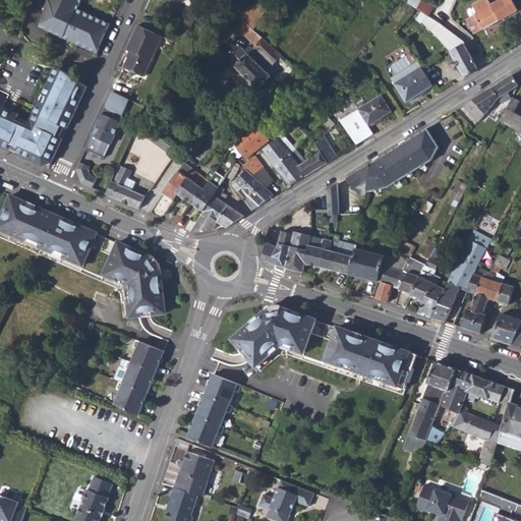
[(50,0),(41,25),(98,52),(101,43),(111,22),(80,8),(83,0),(50,0)]
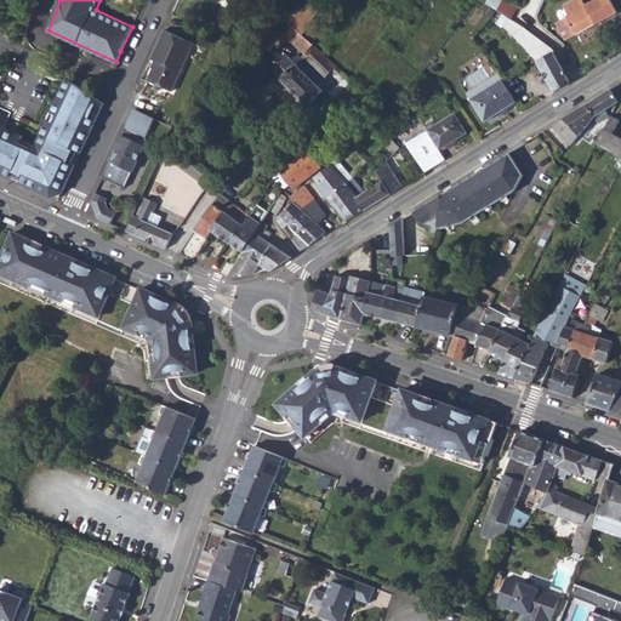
[(485,0),(484,4),(497,12),(512,21),(517,10),(501,0),(485,0)]
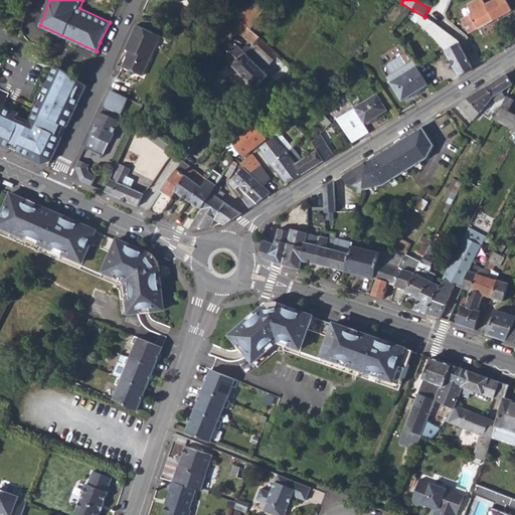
[(465,17),(461,19),(469,34),(511,11),(504,0),(494,0),(485,5),(482,0),(477,0),(467,6),(469,9),(471,13),(465,17)]
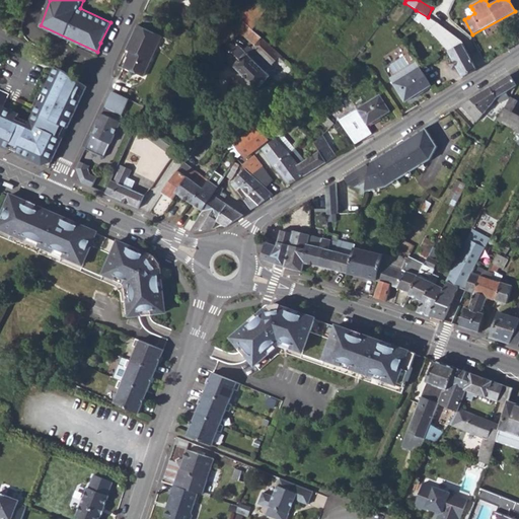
[(242,19),(243,20),(253,29),(260,20),(268,8),(253,2),(242,19)]
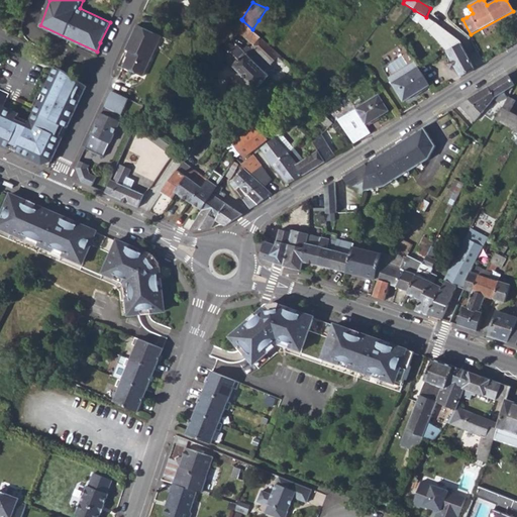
[(463,12),(467,17),(473,13),(471,9),(463,12)]
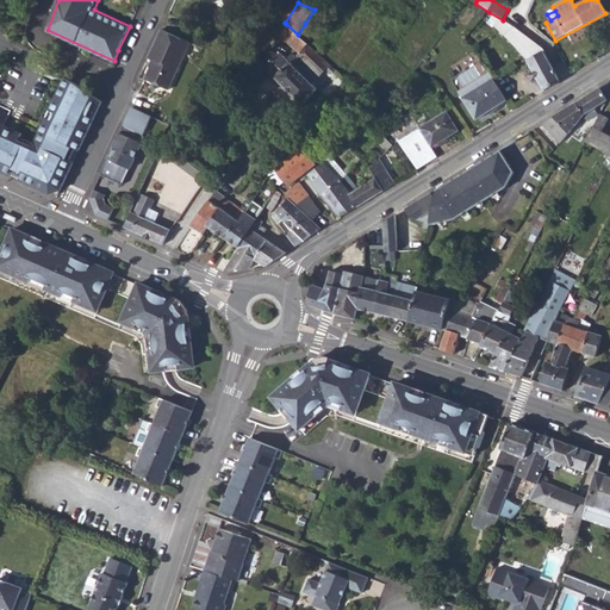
[(503,30),(504,32),(506,33),(505,36),(527,60),(543,91),(560,81),(554,70),(548,60),(545,53),(540,47),(515,27),(509,22),(508,23),(503,30)]
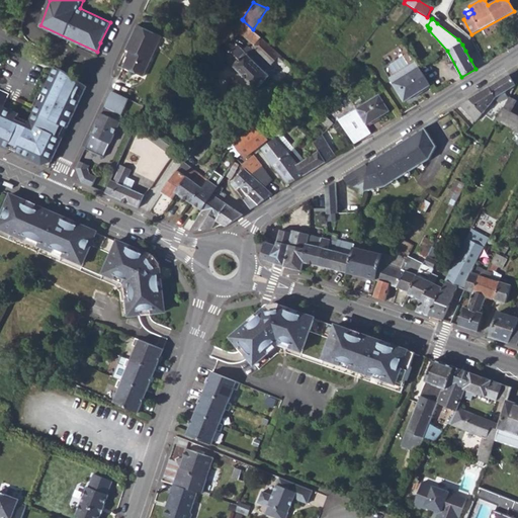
[(236,31),(242,37),(244,35),(247,39),(255,31),(253,29),(243,20),(236,31)]
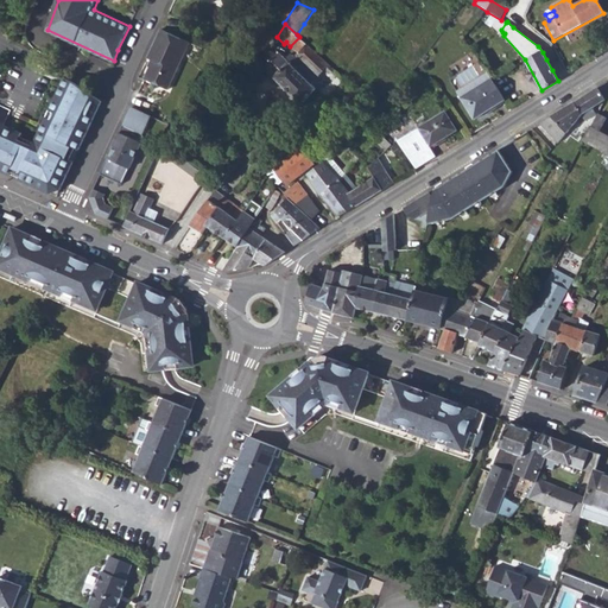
[(147,59),(153,62),(145,81),(152,83),(154,90),(160,87),(168,90),(190,43),(162,29),(147,59)]
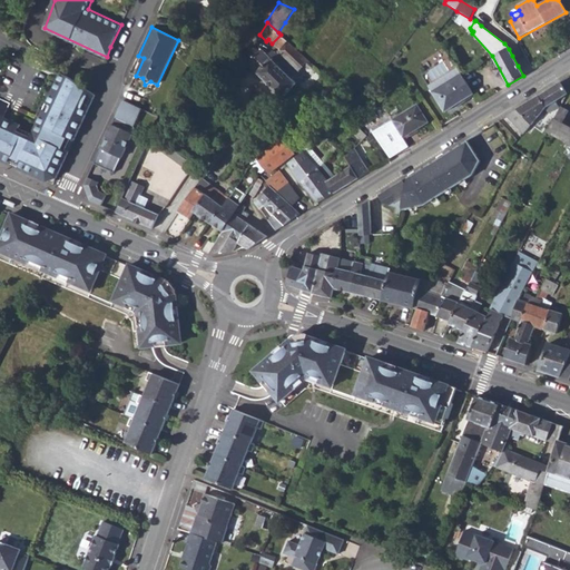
[(272,43),(279,50),(287,41),(282,36),(281,35),(272,43)]
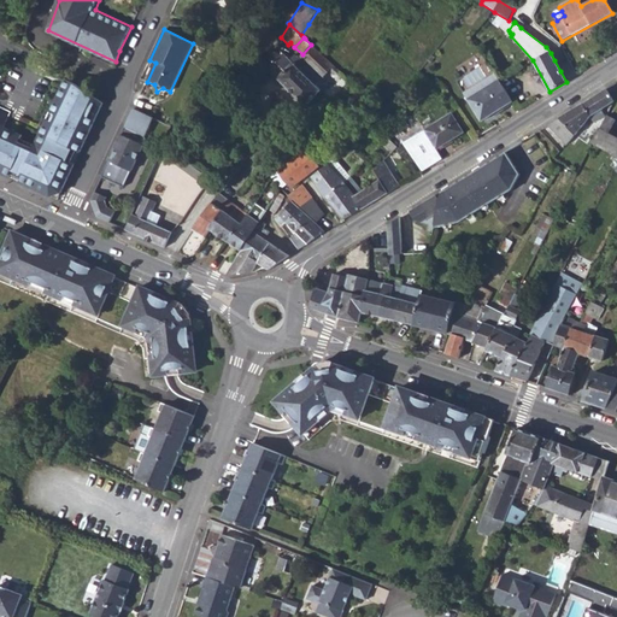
[(268,68),(306,105),(321,89),(317,86),(300,69),(306,64),(322,78),(330,71),(334,65),(327,59),(311,45),(303,54),(293,63),(283,53),(268,68)]
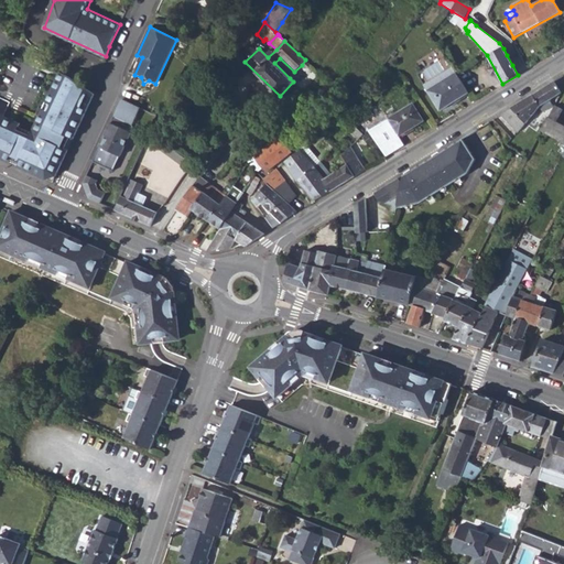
[(290,78),(294,72),(280,58),(274,63),(290,78)]
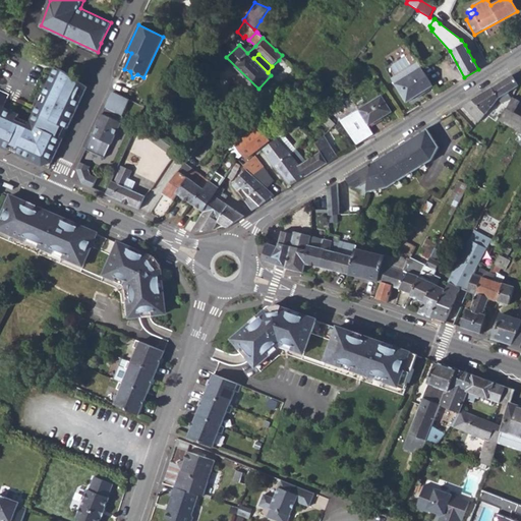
[(279,60),(284,64),(287,60),(282,55),(279,60)]
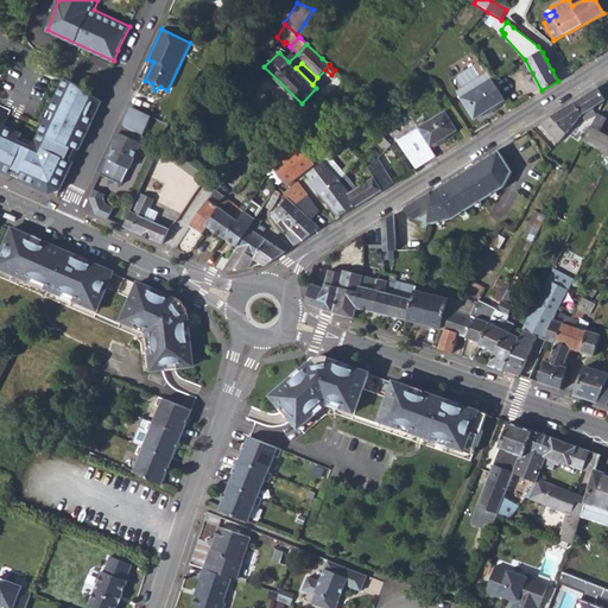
[(20,131),(14,128),(0,157),(0,169),(10,175),(12,169),(21,173),(19,178),(39,188),(49,184),(59,189),(73,162),(68,159),(73,147),(78,150),(101,102),(63,76),(31,144),(17,138),(20,131)]
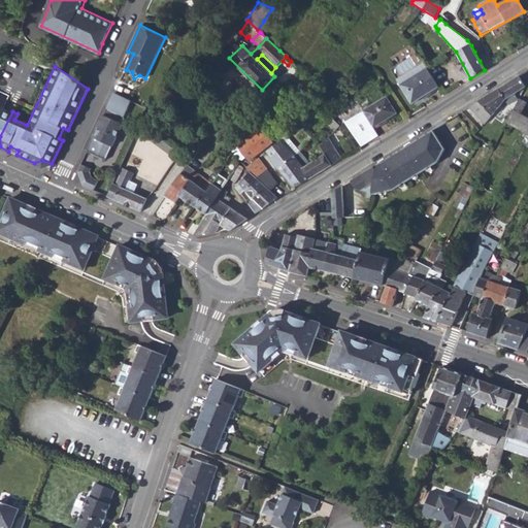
[(427,69),(400,87),(411,104),(438,88),(427,69)]
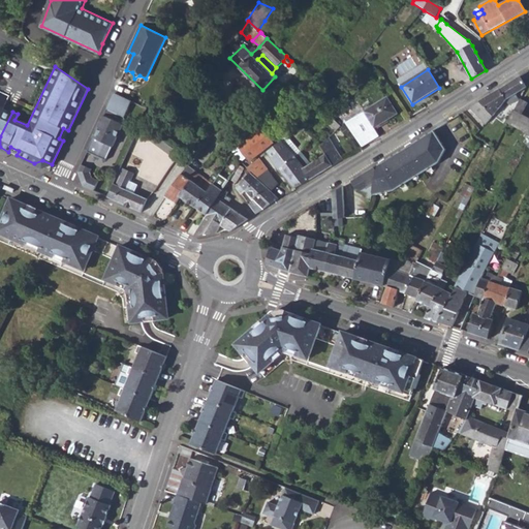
[(486,124),(505,101),(507,99),(516,94),(526,87),(520,75),(493,92),(470,107),(486,124)]
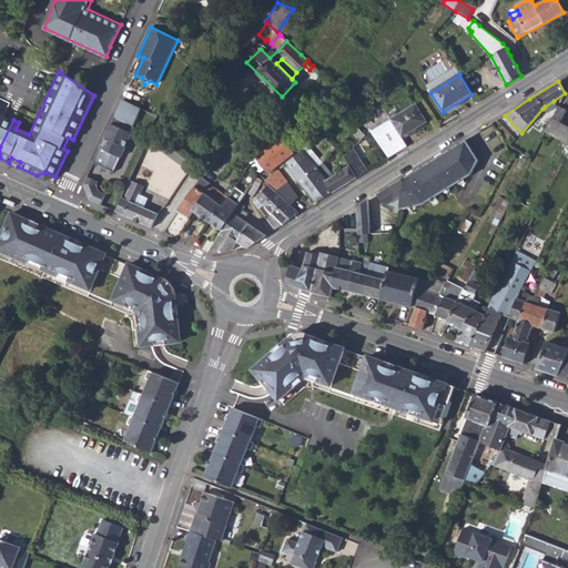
[(22,98),(18,105),(23,109),(28,100),(22,98)]
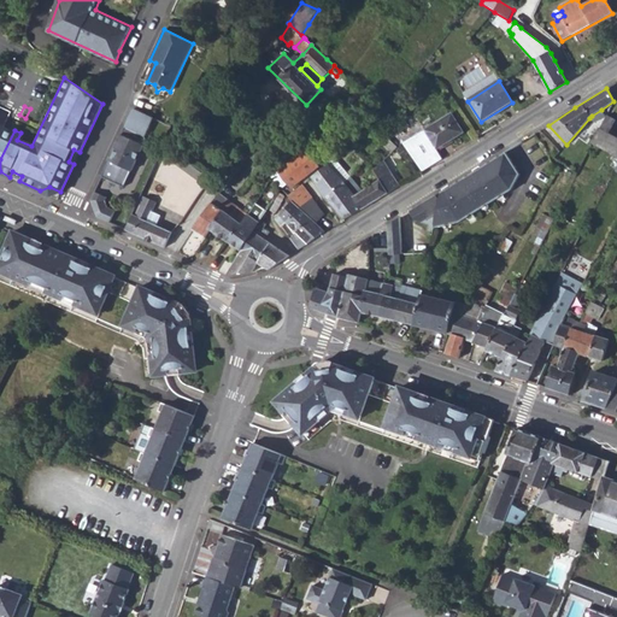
[(111,158),(101,177),(124,188),(147,140),(146,136),(154,118),(134,110),(113,152),(115,153),(112,158),(111,158)]
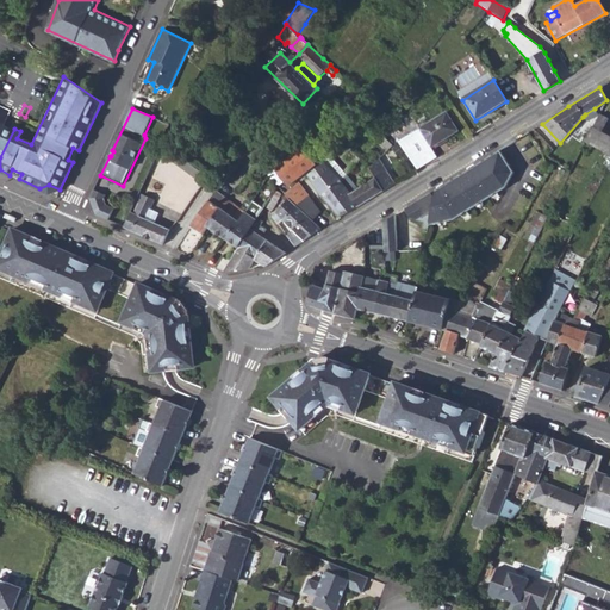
[(587,120),(598,116),(595,109),(585,114),(587,120)]
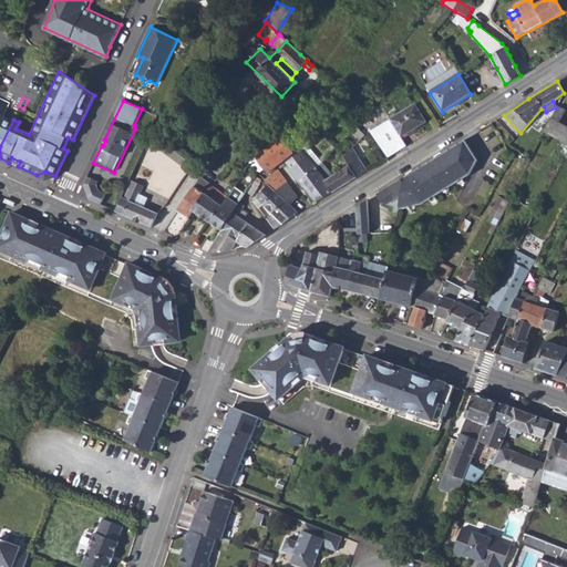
[(391,120),(402,137),(426,122),(415,104),(391,120)]
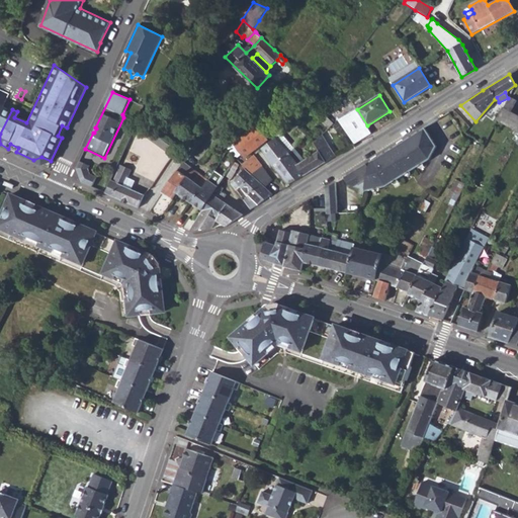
[(517,131),(517,114),(512,111),(517,100),(510,96),(498,120),(517,131)]
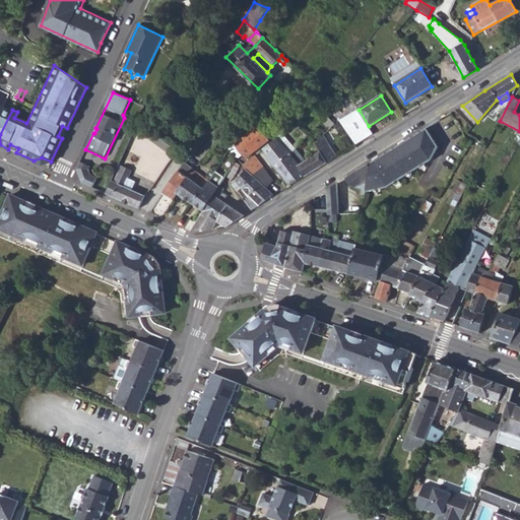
[(1,104),(0,104),(0,134),(12,110),(1,104)]
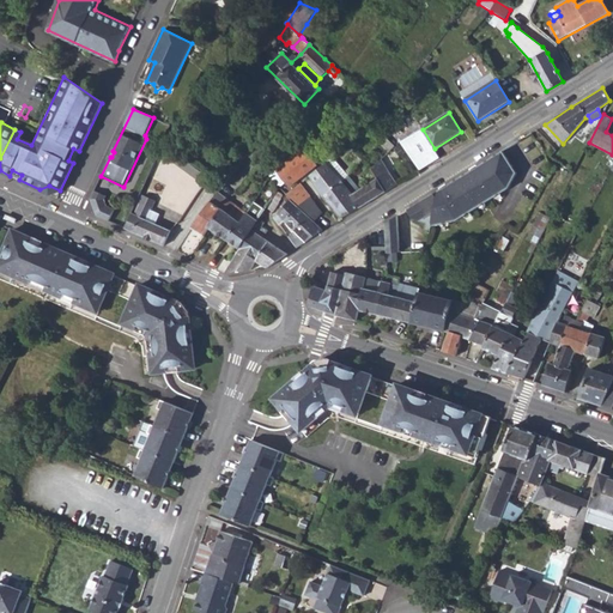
[(382,145),(388,152),(395,146),(388,139),(382,145)]
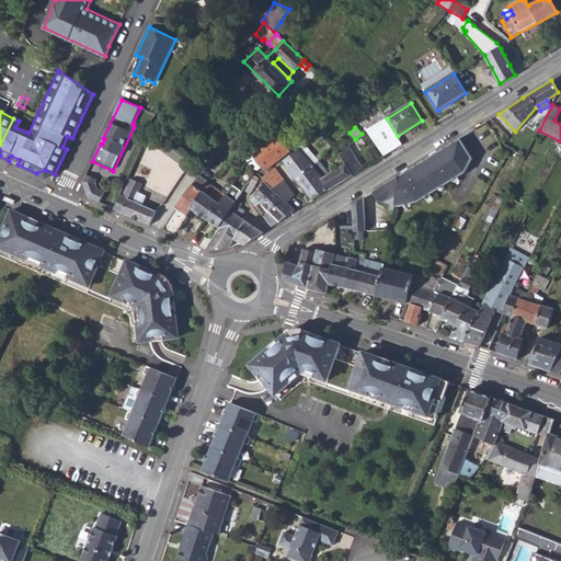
[(231,135),(233,136),(231,140),(239,146),(241,145),(244,139),(235,132),(231,135)]
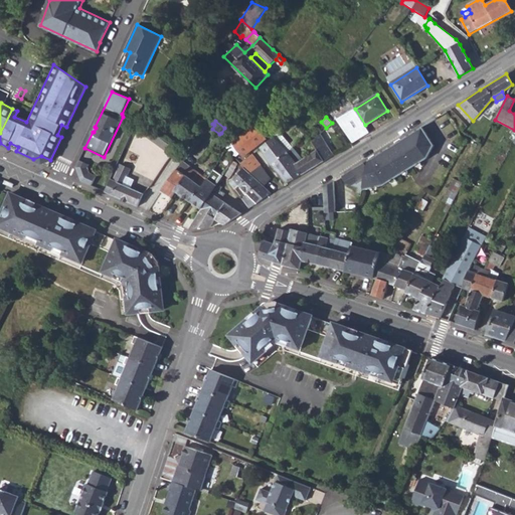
[(232,144),(240,154),(242,158),(267,140),(256,126),(233,142),(232,144)]
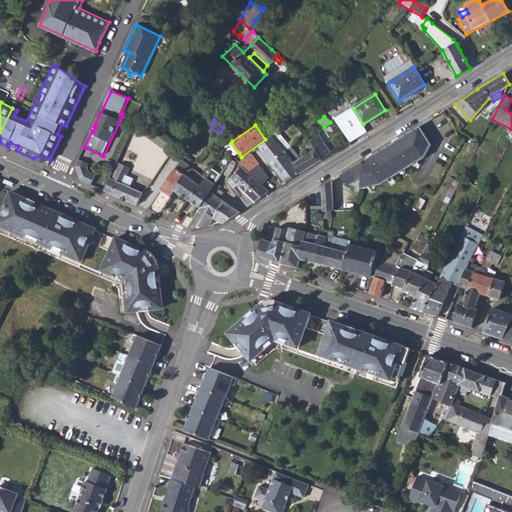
[(381,184),(425,157),(432,144),(420,126),(382,150),(367,159),(365,166),(363,176),(360,188),(381,184)]
